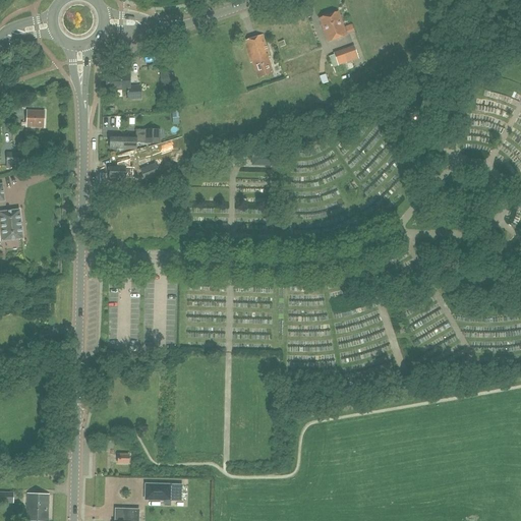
[(499,19),(504,15),(497,7),(493,12),(499,19)]
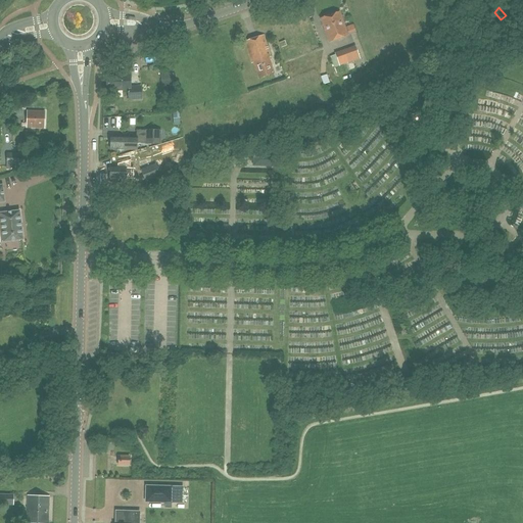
[(329,42),(347,36),(339,12),(321,18),(329,42)]
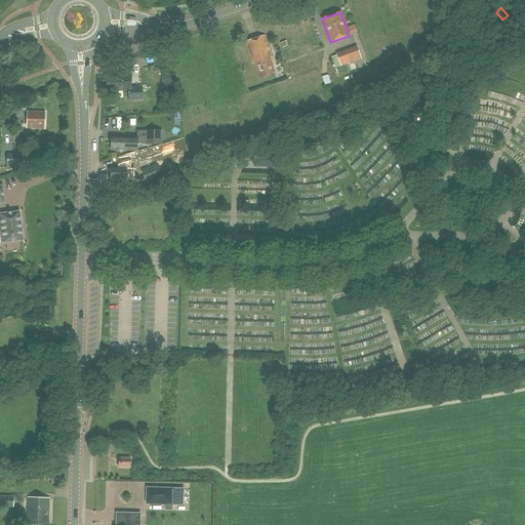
[(497,19),(486,22),(487,29),(498,27),(497,19)]
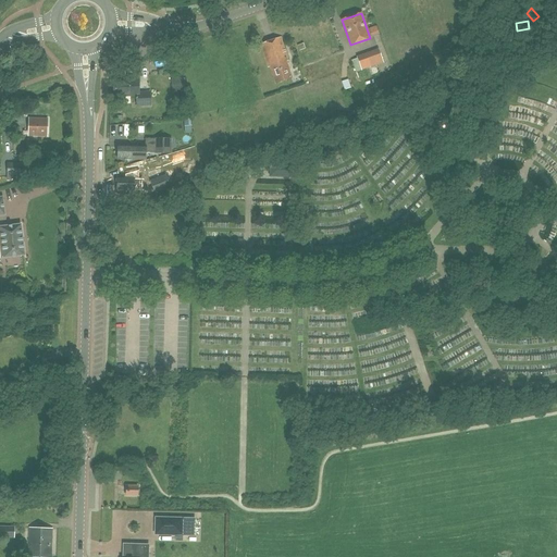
[(371,37),(379,34),(375,26),(369,29),(371,37)]
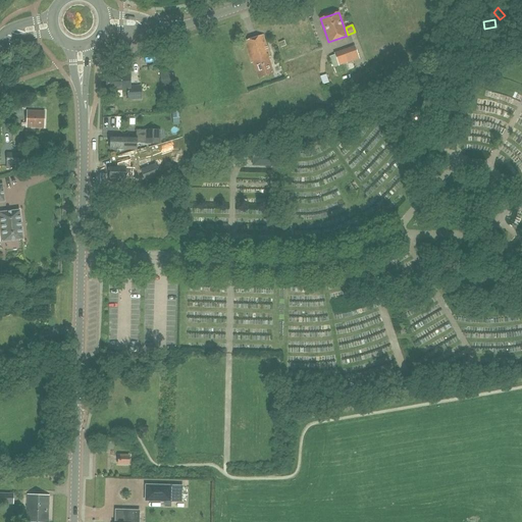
[(273,73),(268,58),(270,57),(263,35),(244,42),(251,63),(253,62),(259,79),(273,73)]
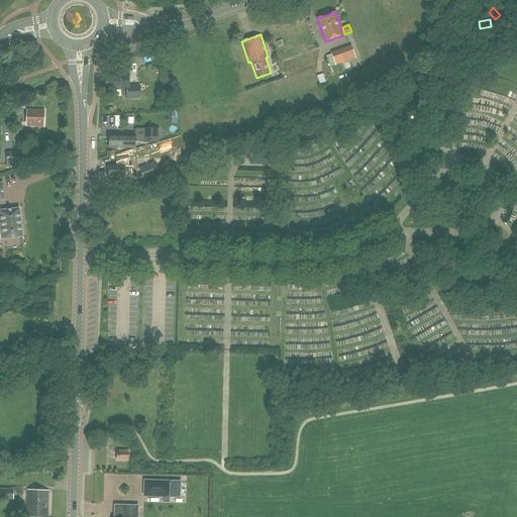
[(335,66),(355,58),(351,45),(330,53),(335,66)]
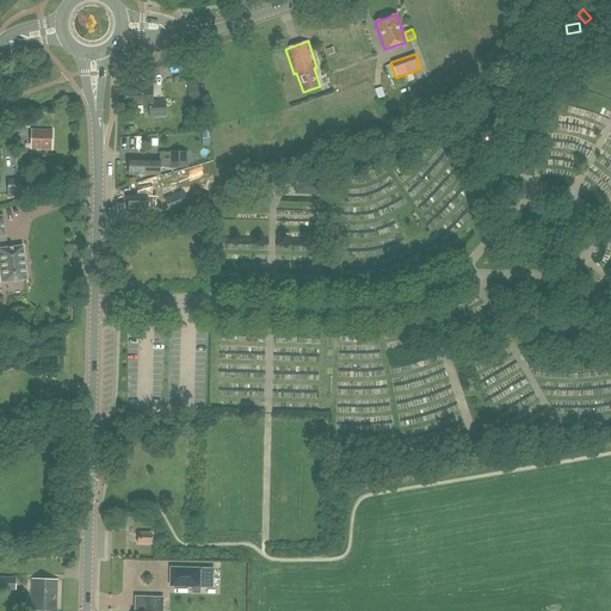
[(153,102),(152,84),(141,85),(141,88),(124,88),(125,106),(149,105),(150,117),(165,116),(165,102),(153,102)]
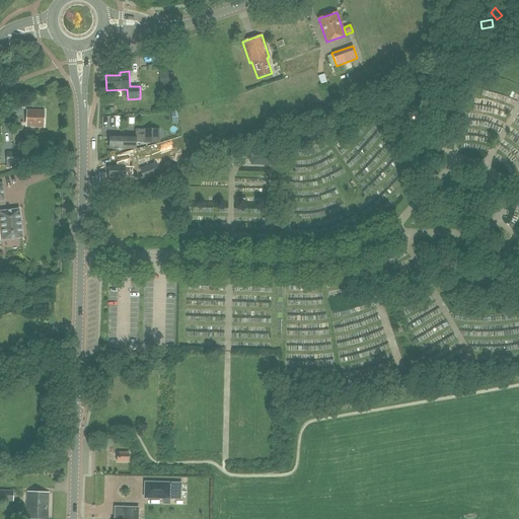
[(172,85),(171,72),(159,74),(161,86),(172,85)]
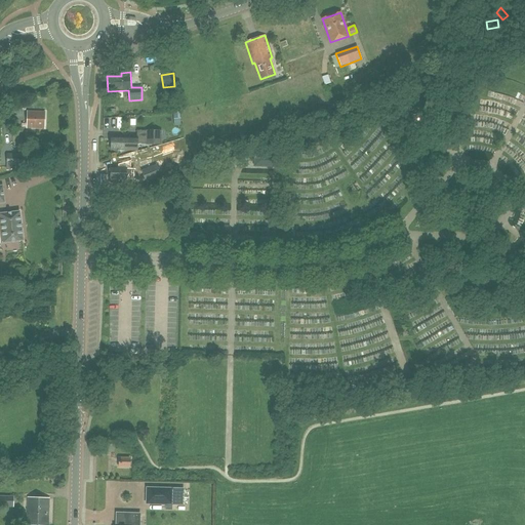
[(44,129),(45,112),(28,111),(27,128),(44,129)]
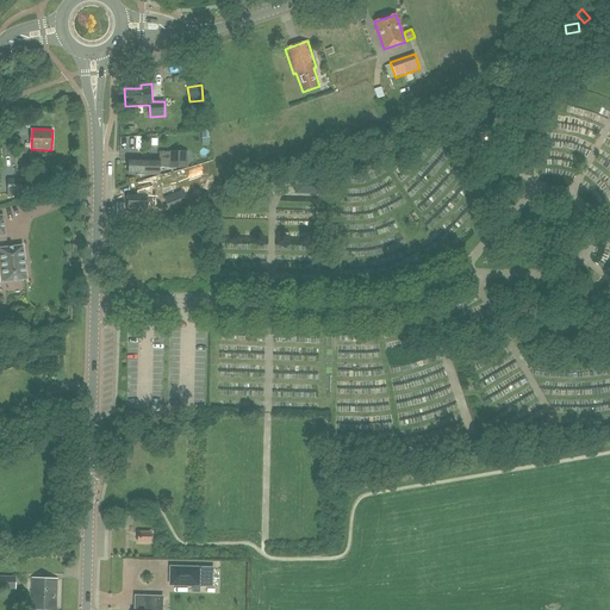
[(186,168),(186,153),(159,151),(159,161),(148,161),(129,160),(129,175),(160,175),(160,168),(186,168)]
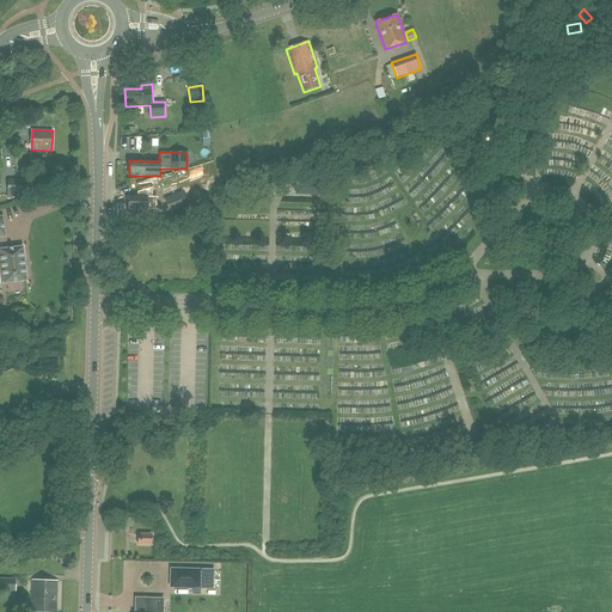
[(18,196),(23,196),(23,193),(30,194),(30,181),(7,179),(7,197),(18,197),(18,196)]
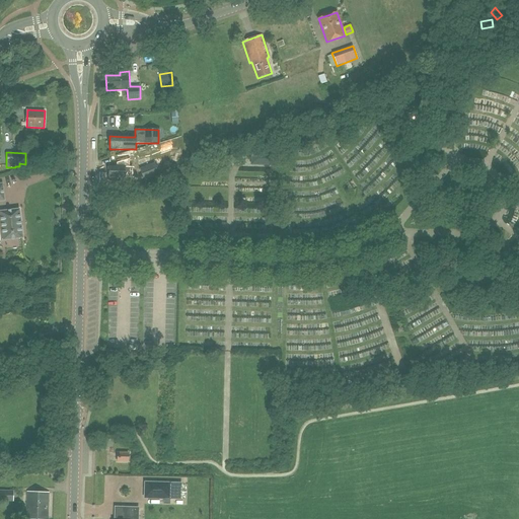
[(277,166),(277,153),(251,152),(250,165),(277,166)]
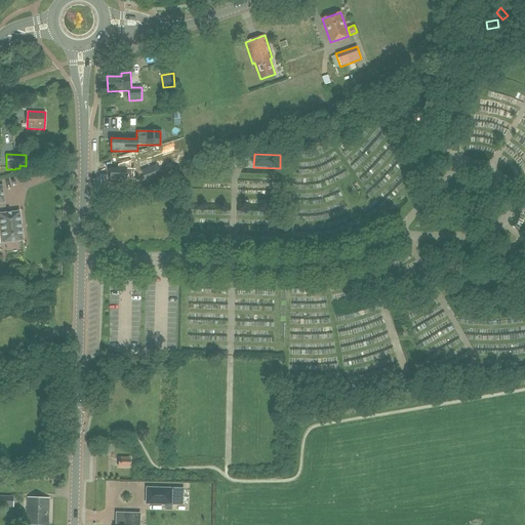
[(146,183),(161,176),(156,164),(140,170),(146,183)]
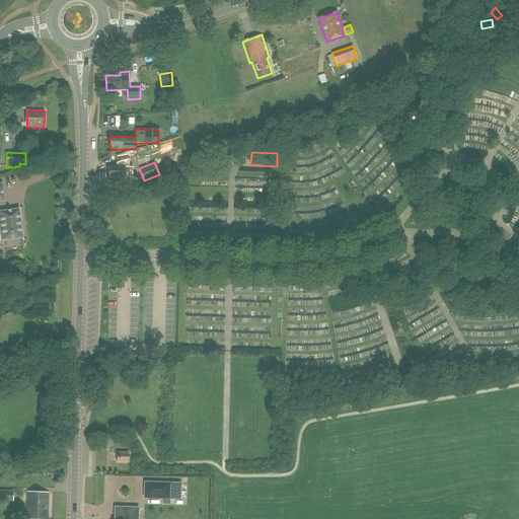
[(133,180),(133,167),(125,167),(108,166),(108,177),(119,177),(119,180),(133,180)]
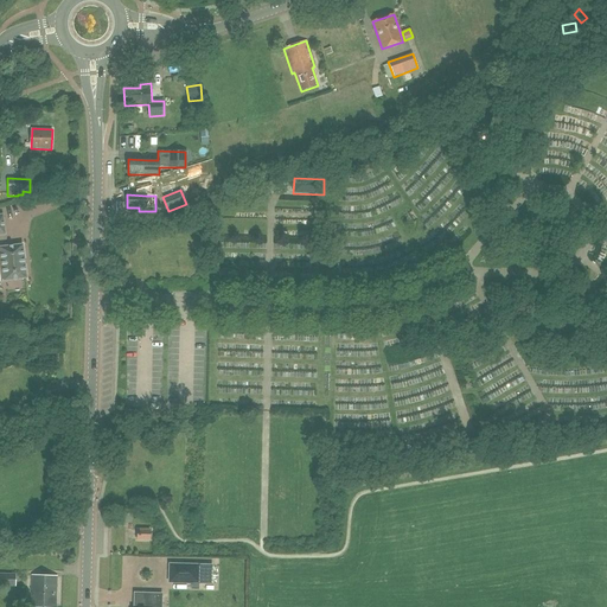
[(26,279),(23,246),(0,247),(0,270),(6,270),(7,280),(5,280),(5,279),(4,279),(4,280),(4,281),(26,279)]
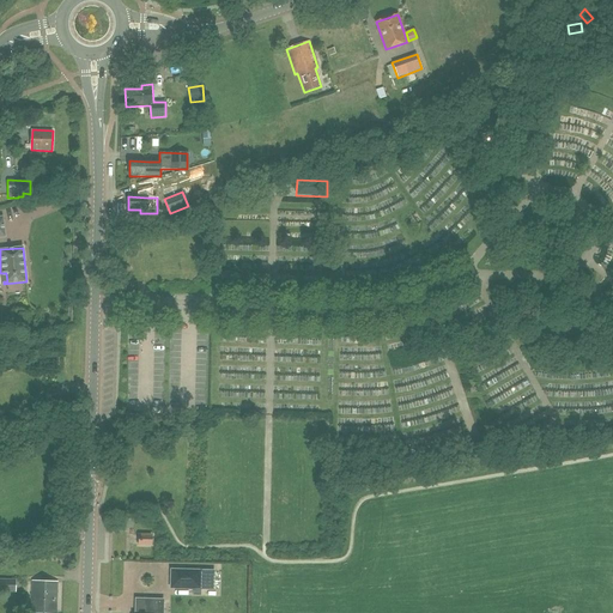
[(152,534),(138,533),(138,546),(152,547),(152,542),(153,542),(153,539),(152,538),(152,534)]
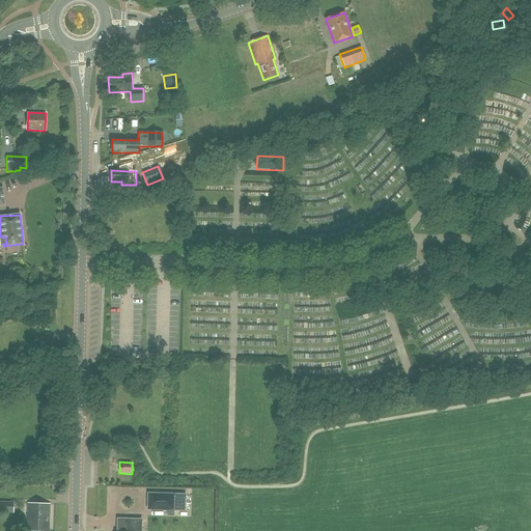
[(173,495),(148,494),(148,509),(172,509),(173,495)]
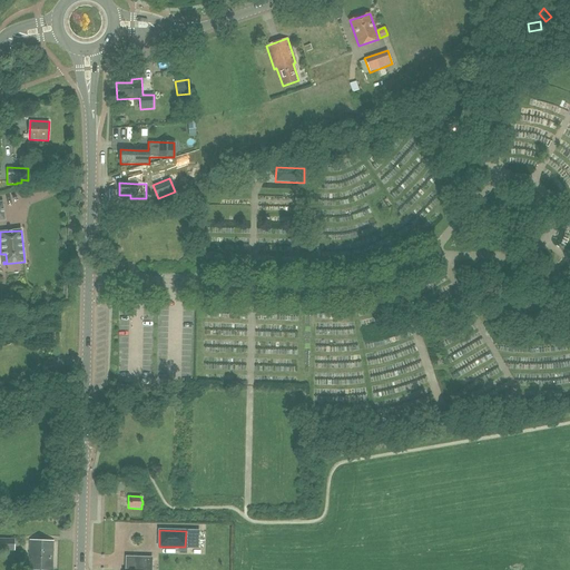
[(0,549),(13,550),(15,540),(0,539),(0,549)]
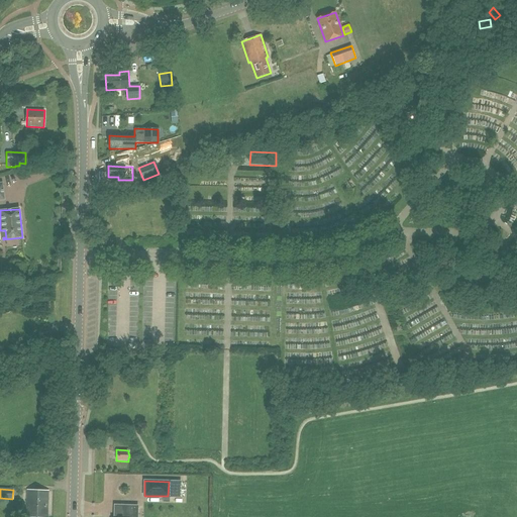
[(37,516),(47,516),(48,491),(27,491),(26,516),(37,516)]
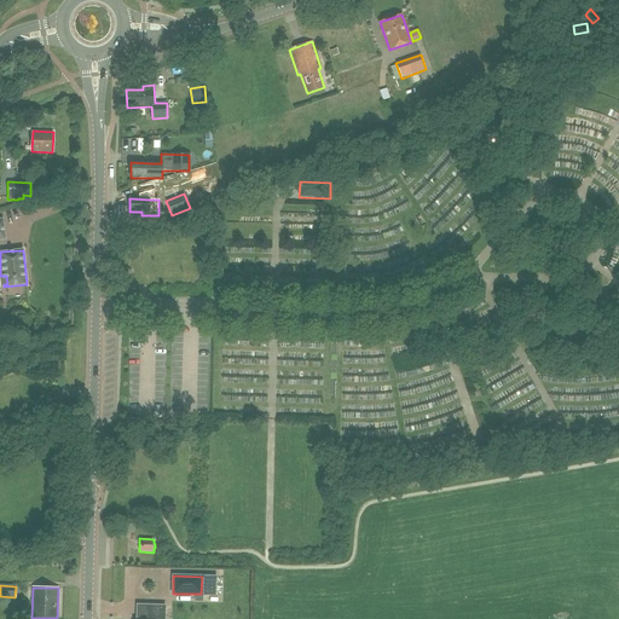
[(165,618),(165,606),(150,606),(149,618),(165,618)]
